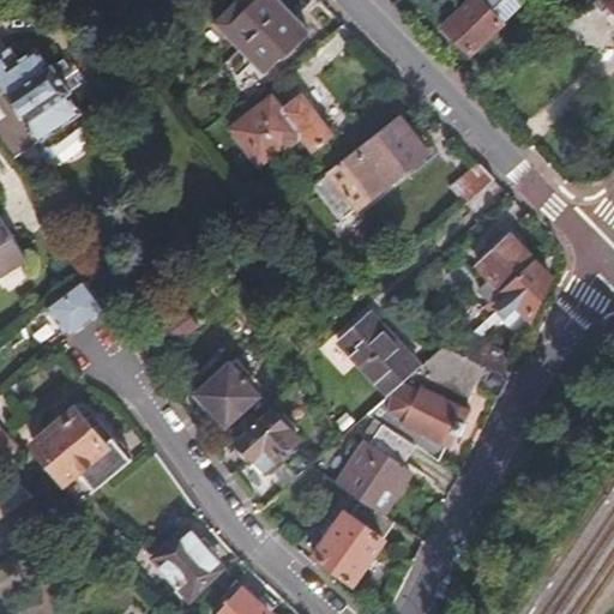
[(311,32),(284,6),(278,0),(240,0),(217,22),(244,48),(268,72),(281,60),(283,61),(311,32)]
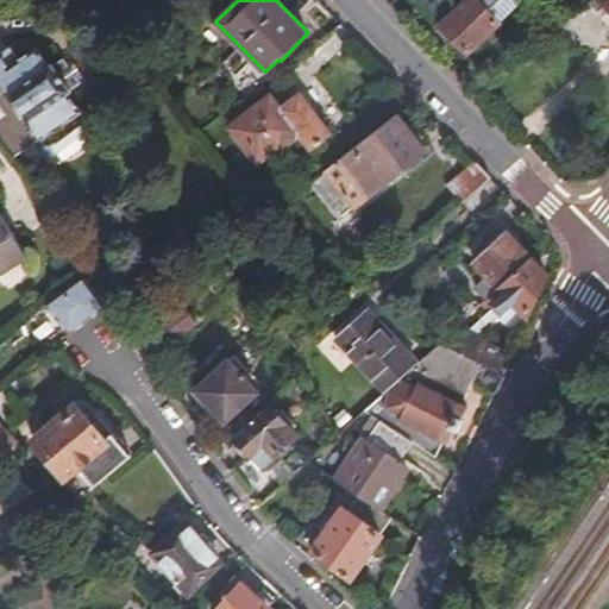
[(463,0),(439,24),(465,51),(518,1),(515,0),(463,0)]
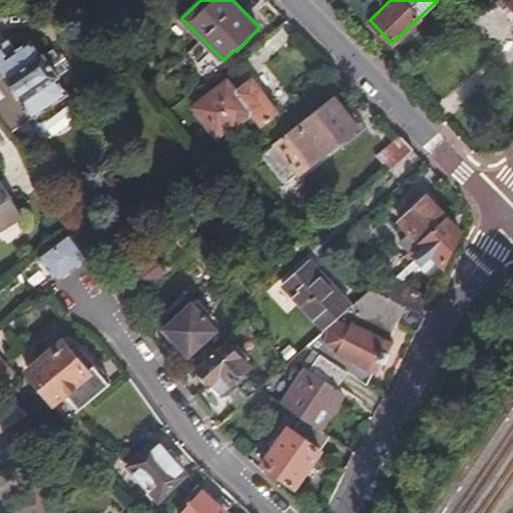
[(54,50),(46,55),(44,53),(42,55),(30,39),(16,49),(10,39),(0,45),(0,117),(12,135),(68,96),(57,80),(60,78),(59,76),(67,70),(54,50)]
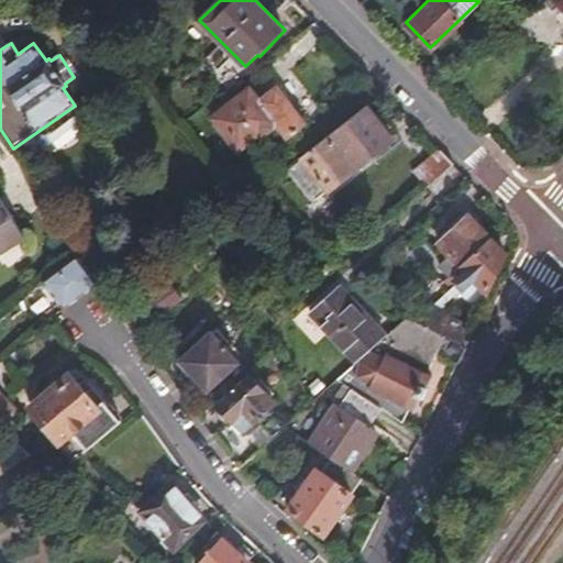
[(250,90),(213,120),(239,151),(242,148),(247,151),(262,139),(262,133),(276,121),(291,140),(309,125),(277,88),(261,102),(250,90)]
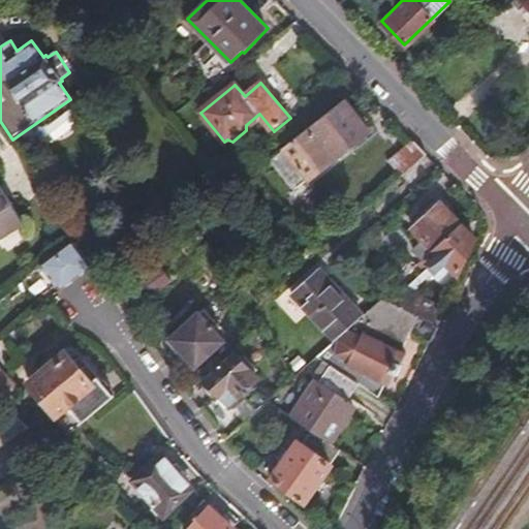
[(367,133),(342,102),(341,101),(301,134),(281,150),(282,151),(270,161),(294,192),(367,133)]
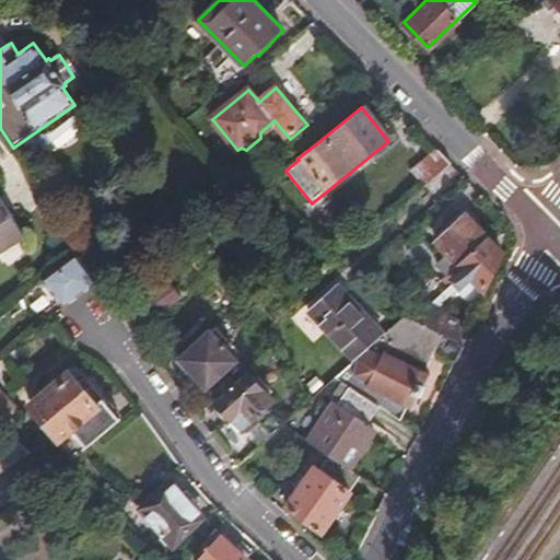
[(69,113),(43,132),(54,147),(80,127),(69,113)]
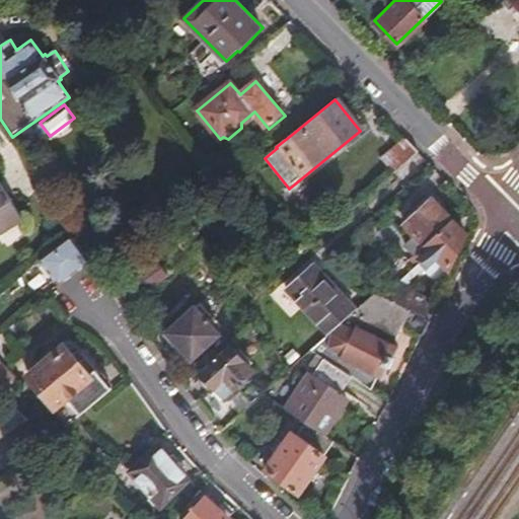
[(390,153),(402,166),(418,153),(404,140),(390,153)]
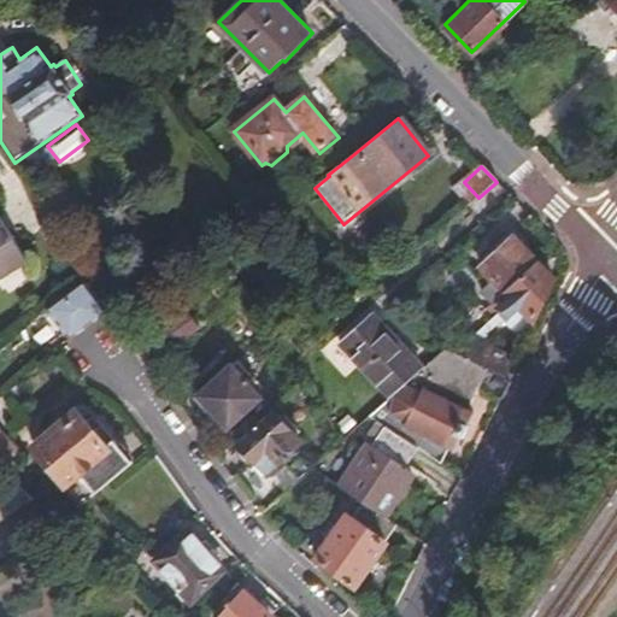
[(468,206),(479,198),(464,182),(453,191),(468,206)]
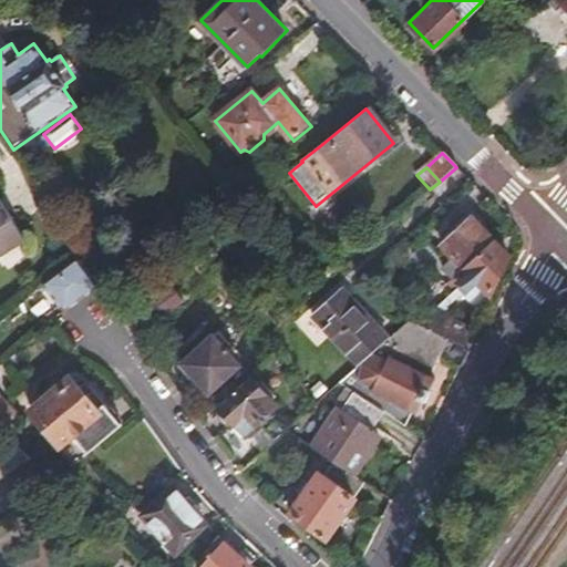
[(0,194),(0,250),(30,232),(4,192),(0,194)]
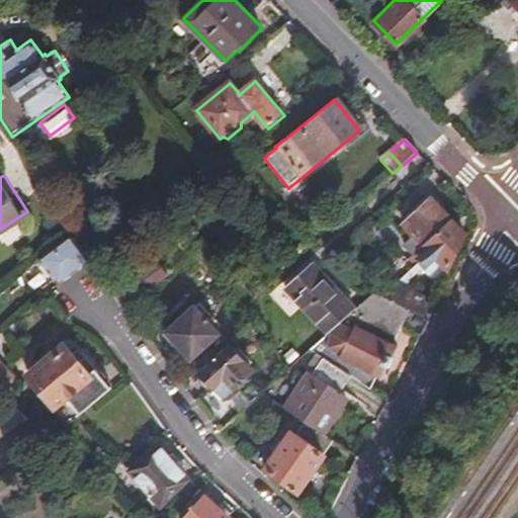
[(407,260),(409,258),(449,222),(431,200),(401,226),(411,237),(404,243),(385,221),(366,238),(381,255),(390,247),(407,260)]
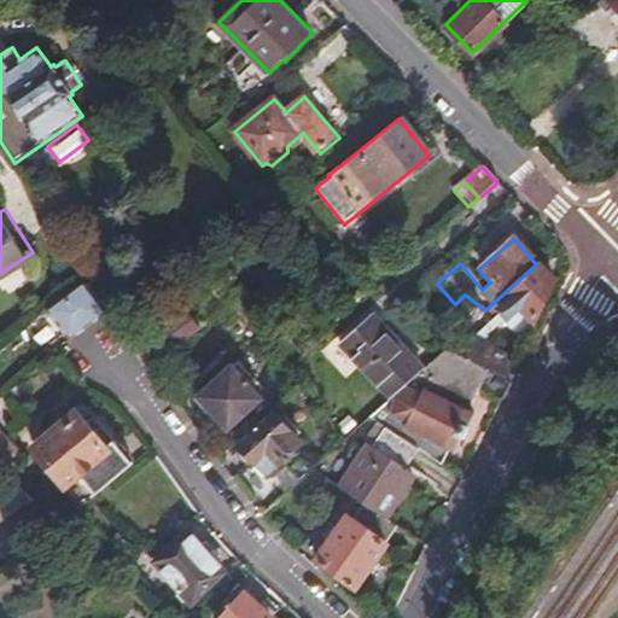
[(91,275),(80,260),(74,264),(85,280),(91,275)]
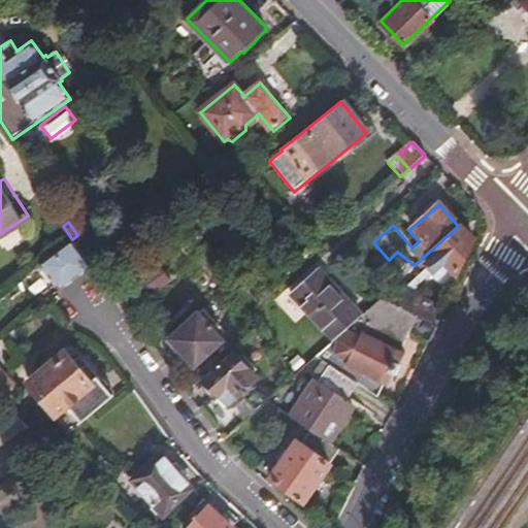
[(458,226),(417,263),(423,270),(405,286),(395,281),(386,299),(431,322),(440,305),(417,293),(418,291),(415,290),(417,284),(426,275),(429,276),(436,285),(444,285),(453,275),(454,276),(474,237),(458,226)]
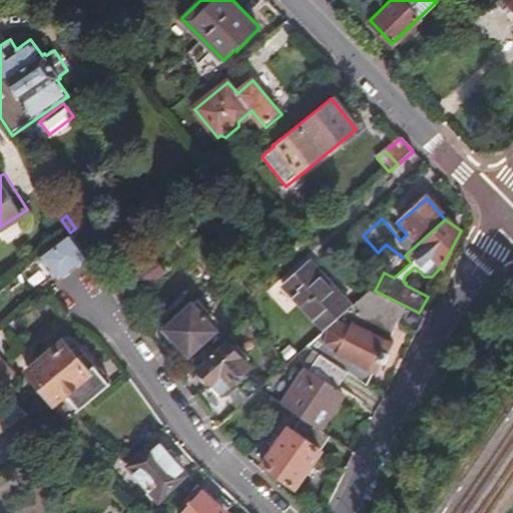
[(70,232),(37,255),(56,283),(93,254),(75,229),(70,232)]
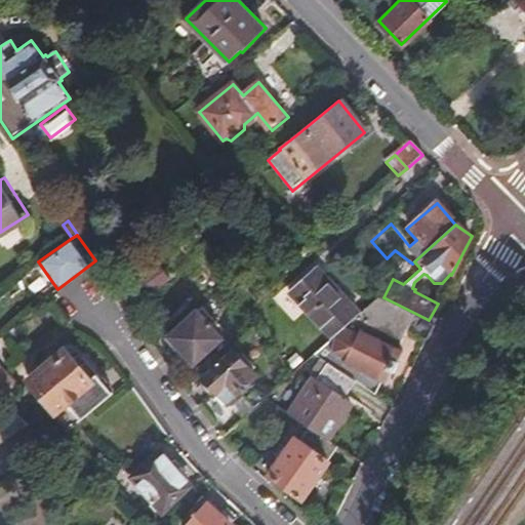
[(156,263),(136,277),(148,293),(167,278),(156,263)]
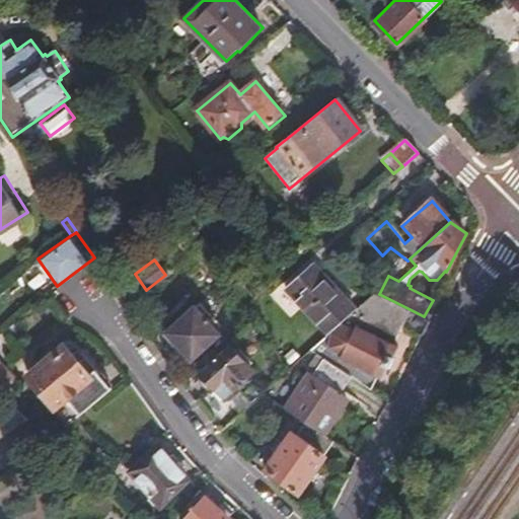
[(284,286),(328,331),(354,309),(328,284),(324,288),(304,268),(284,286)]
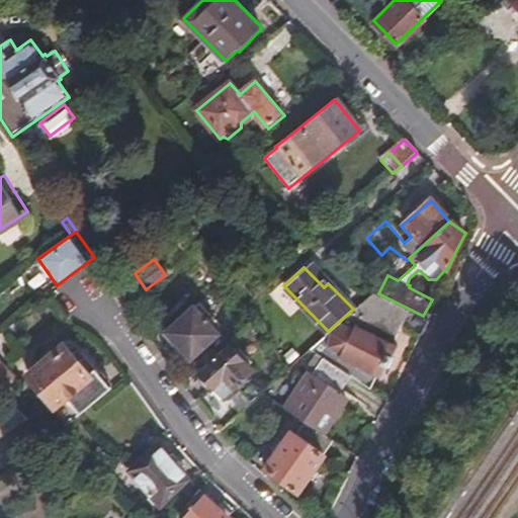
[(373,290),(371,292),(353,309),(328,331),(309,348),(352,375),(371,387),(377,374),(382,376),(399,345),(394,342),(403,325),(410,310),(378,293),(373,290)]
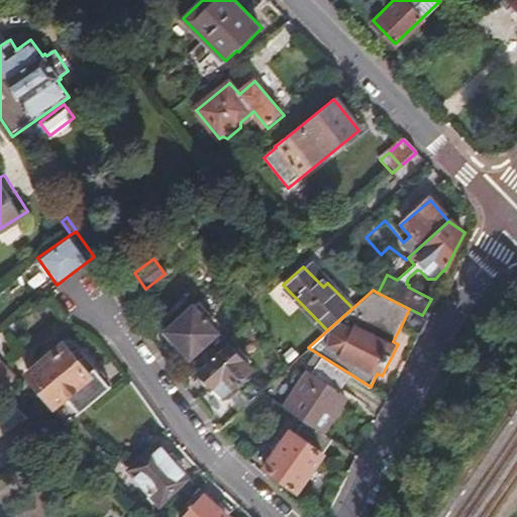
[(188,307),(162,332),(186,357),(212,332),(188,307)]
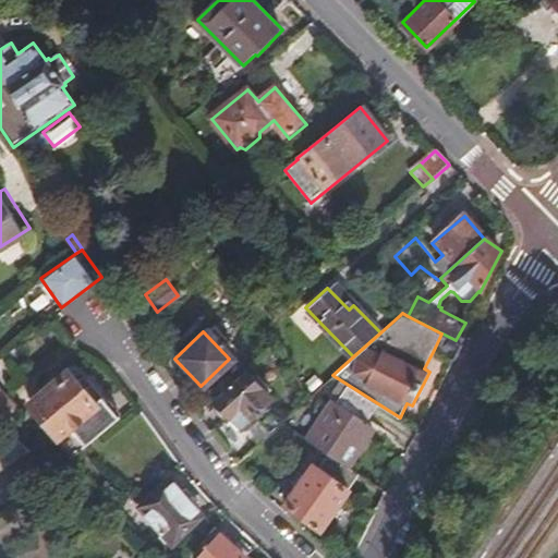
[(215,401),(213,402),(214,403),(213,408),(222,417),(225,417),(227,419),(229,417),(240,428),(271,398),(245,371),(214,400),(215,401)]
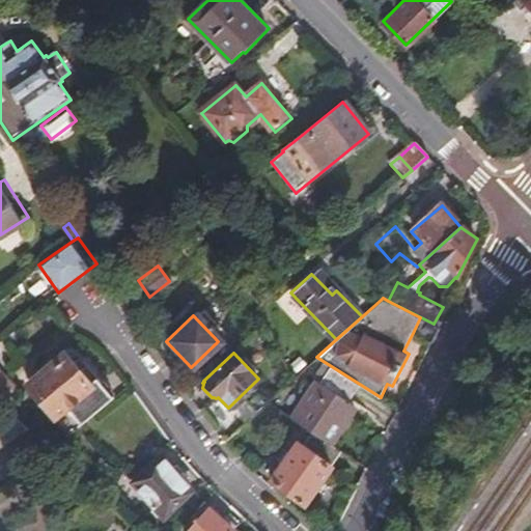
[(63,355),(54,364),(49,358),(37,368),(42,373),(29,384),(71,435),(112,400),(82,364),(76,369),(63,355)]
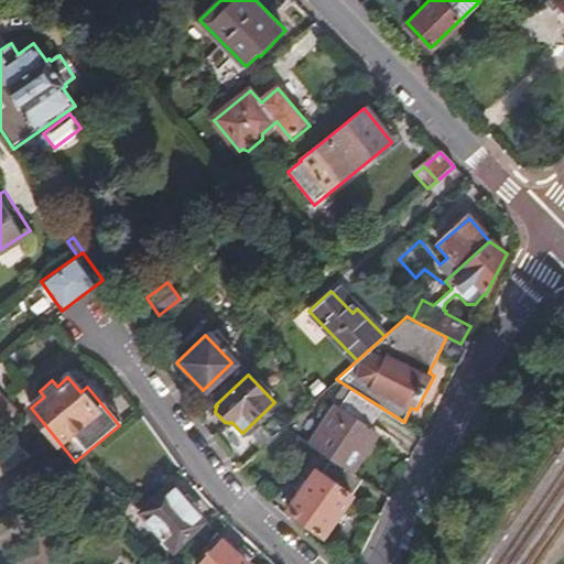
[(335,458),(354,470),(378,432),(371,427),(383,409),(336,379),(320,394),(336,405),(311,443),(335,458)]
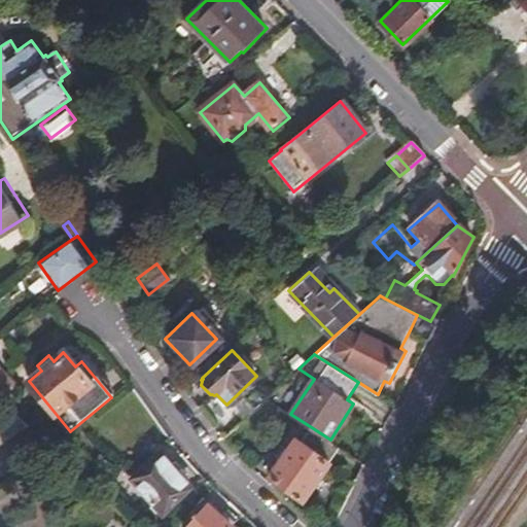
[(0,366),(0,390),(1,391),(12,383),(0,366)]
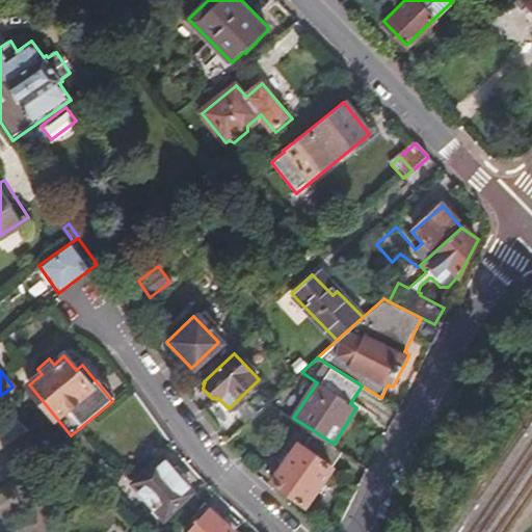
[(0,443),(29,423),(8,402),(0,407),(0,443)]
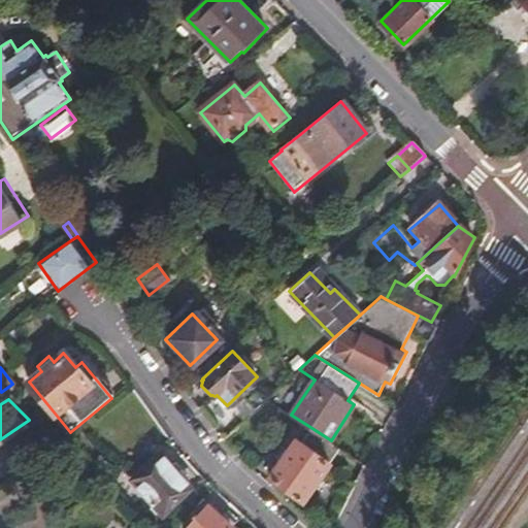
[(300,439),(272,476),(302,498),(329,461),(340,446),(331,440),(314,429),(304,442),(300,439)]
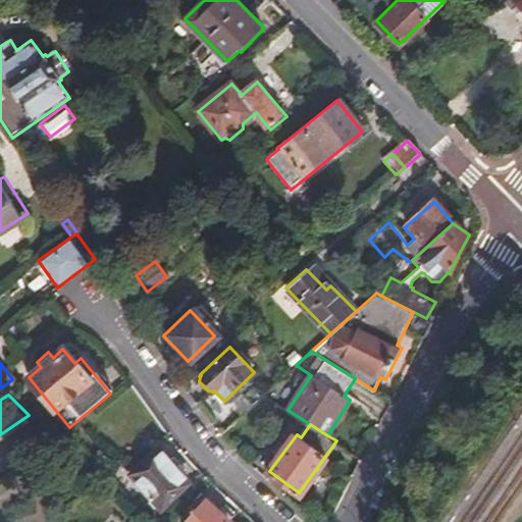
[(360,457),(348,449),(343,458),(356,465),(360,457)]
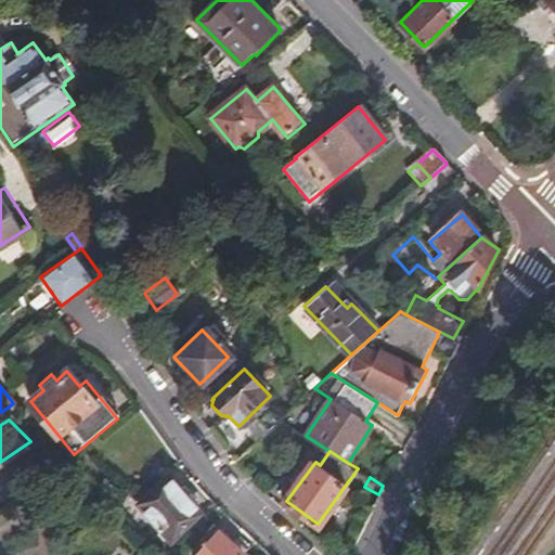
[(165,479),(137,510),(173,542),(202,512),(165,479)]
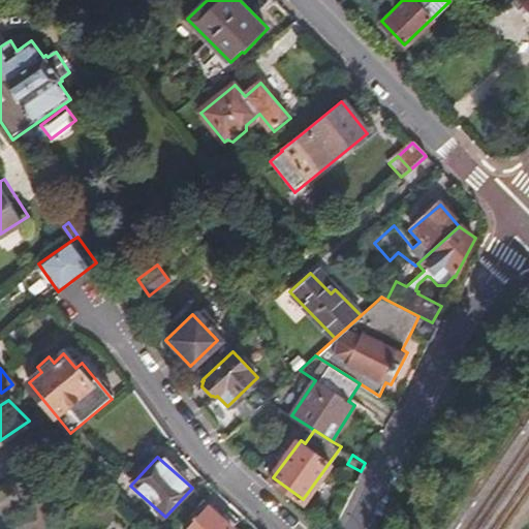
[(234,528),(208,505),(185,528),(234,528)]
